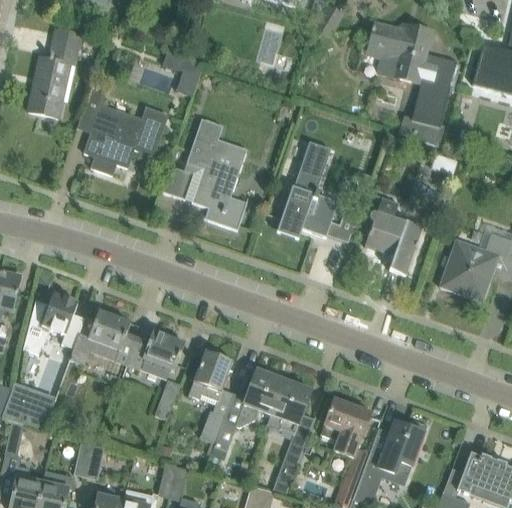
[(325,1),(322,0),(313,0),(311,9),(322,12),(325,1)]
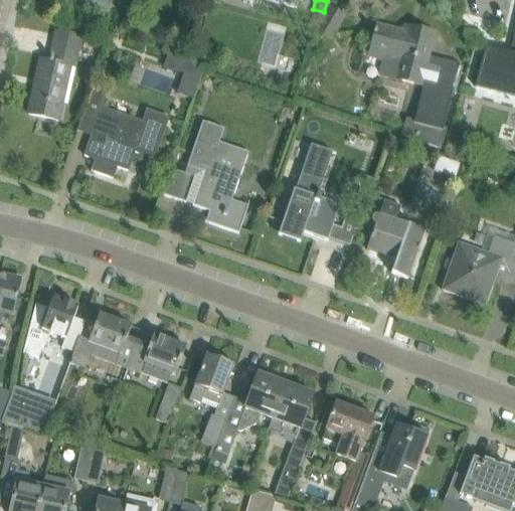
[(327,41),(344,13),(330,5),(313,33),(327,41)]
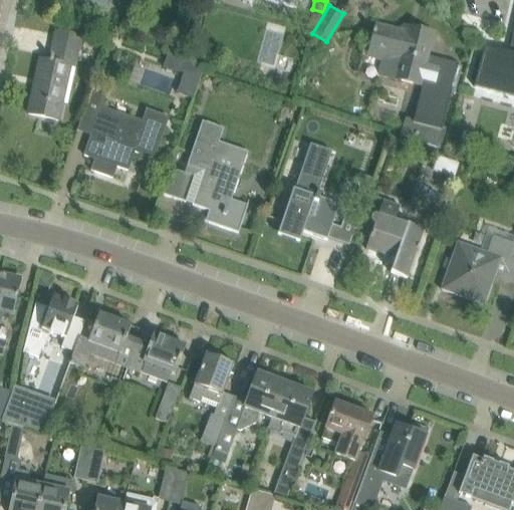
[(383,58),(379,72),(420,82),(422,76),(424,77),(414,117),(406,115),(402,133),(442,143),(447,121),(443,120),(452,86),(456,87),(462,63),(427,55),(433,30),(414,26),(414,27),(415,27),(414,32),(376,22),(374,28),(373,27),(366,53),(383,58)]
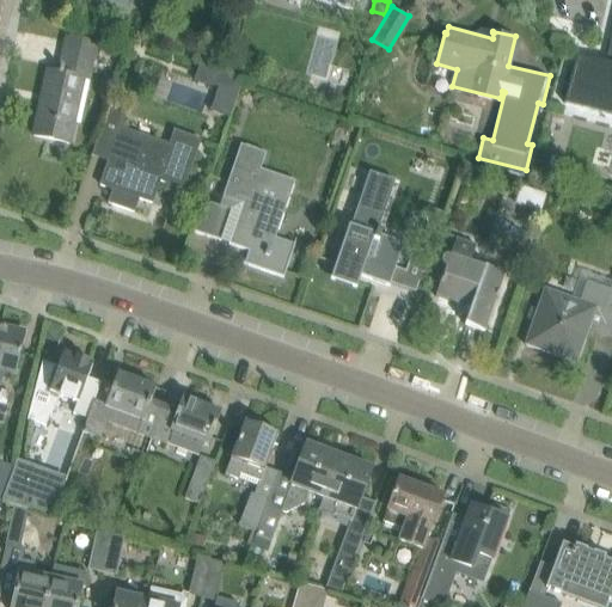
[(576,51),(564,99),(611,111),(611,31),(606,59),(576,51)]
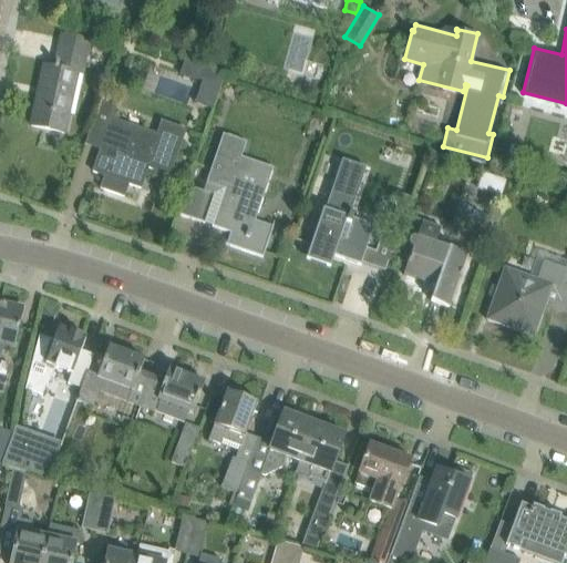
[(91,38),(62,31),(54,64),(44,62),(31,123),(64,130),(78,70),(83,71),(91,38)]
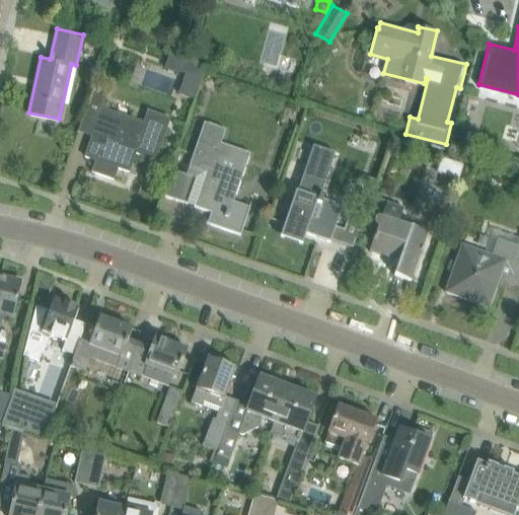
[(134,68),(146,71),(152,48),(140,45),(134,68)]
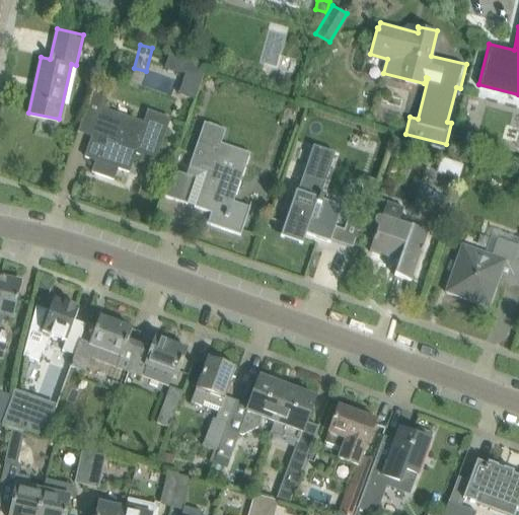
[(187,55),(171,49),(165,65),(180,71),(187,55)]
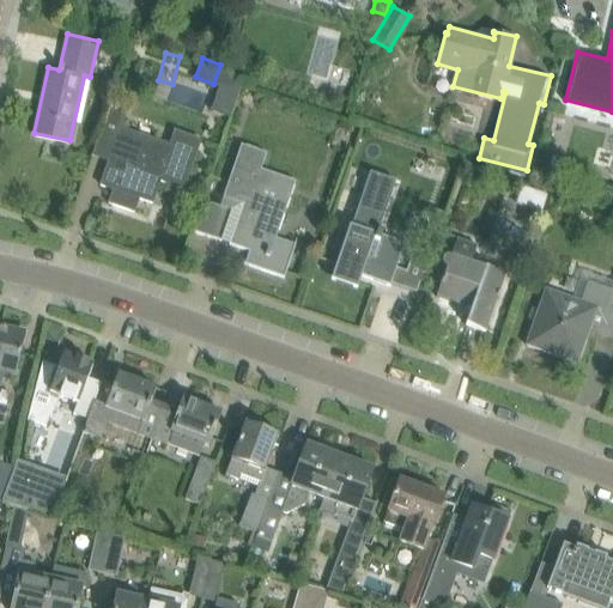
[(110,98),(95,141),(113,147),(101,182),(114,186),(109,200),(134,208),(139,194),(152,199),(161,177),(183,186),(200,138),(175,128),(170,143),(122,126),(129,104),(110,98)]
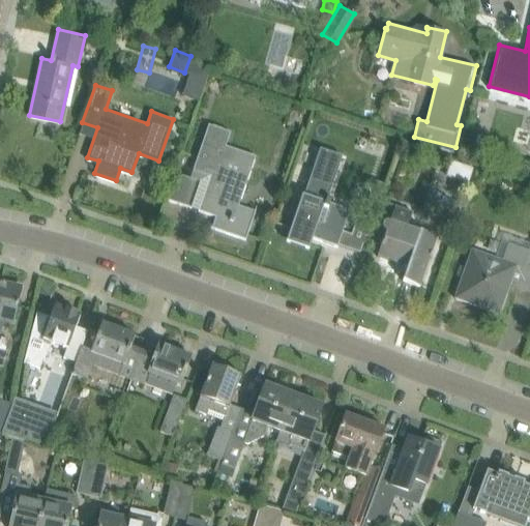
[(208,123),(200,148),(193,168),(210,174),(198,208),(216,214),(212,225),(210,224),(210,225),(245,237),(256,209),(238,204),(255,154),(225,145),(230,130),(208,123)]
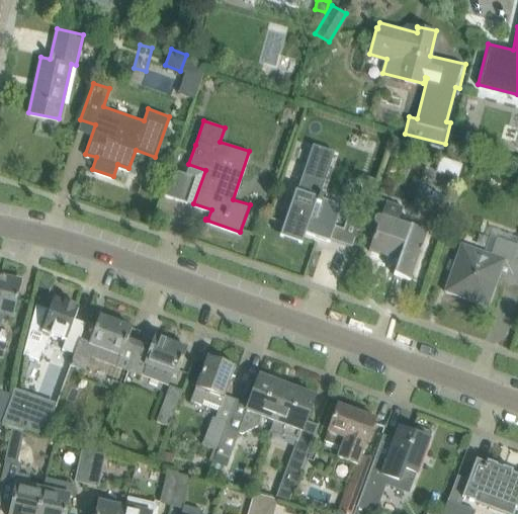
[(397,138),(393,150),(407,155),(412,144),(397,138)]
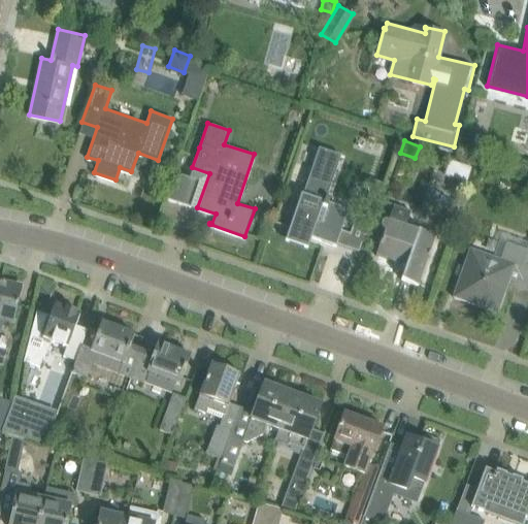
[(455,141),(451,156),(471,162),(475,148),(455,141)]
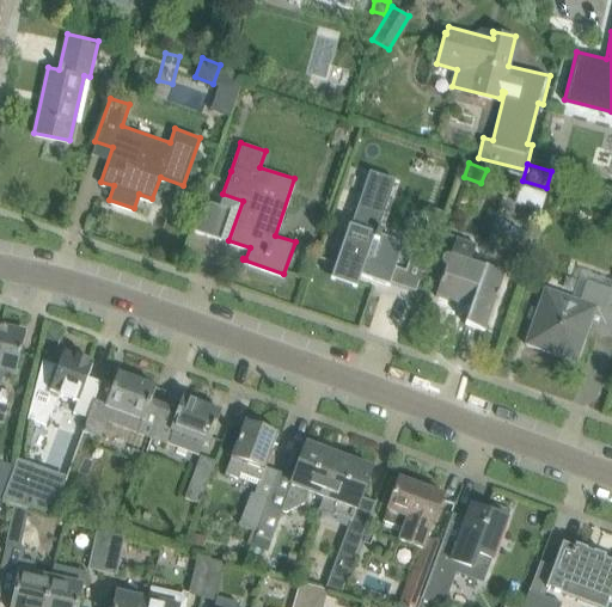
[(352,224),(349,222),(330,276),(357,287),(362,273),(416,290),(429,250),(412,245),(404,269),(396,267),(404,241),(377,232),(395,178),(369,170),(352,224)]
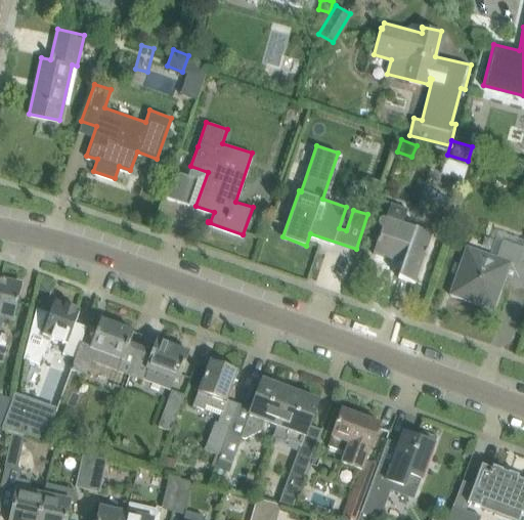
[(172,169),(164,195),(189,204),(199,177),(172,169)]
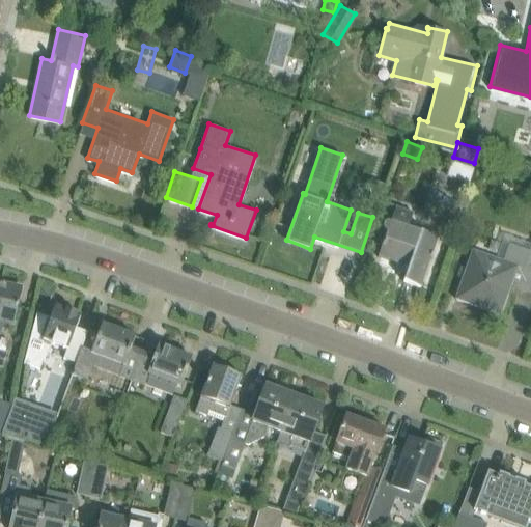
[(420,285),(438,234),(420,229),(420,230),(408,226),(413,210),(396,204),(391,219),(390,219),(389,219),(387,219),(386,220),(385,221),(385,222),(384,223),(384,224),(384,226),(385,227),(386,228),(387,229),(388,230),(385,240),(383,239),(378,254),(409,265),(403,279),(420,285)]
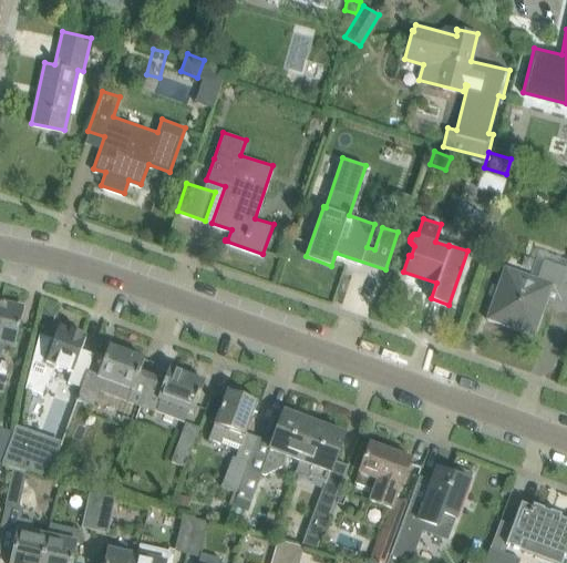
[(566,259),(565,267),(544,259),(538,277),(505,265),(487,317),(534,334),(545,303),(566,310),(566,308),(566,259)]
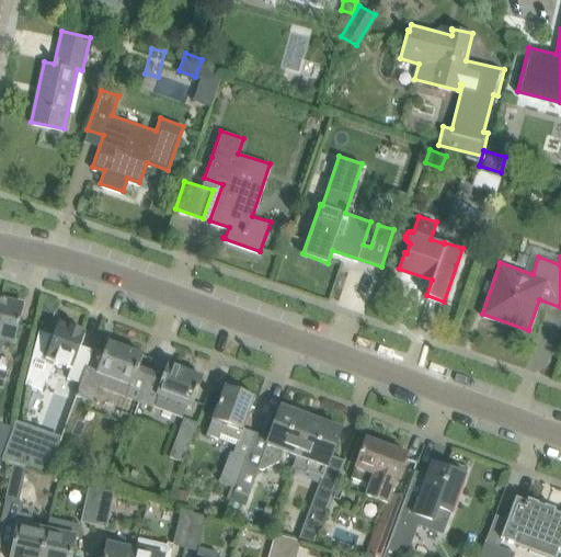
[(14,339),(23,303),(0,296),(0,383),(3,384),(7,371),(0,368),(0,344),(2,337),(14,339)]
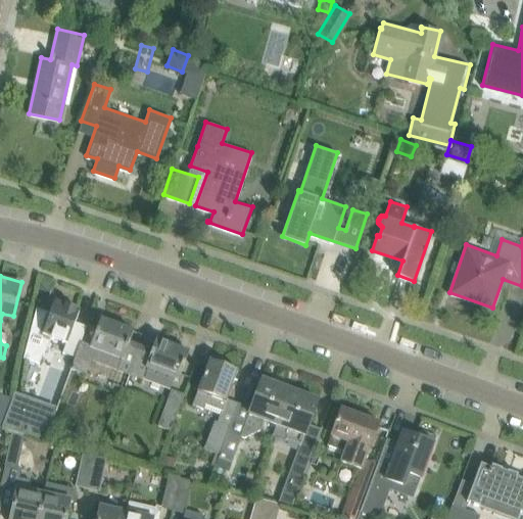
[(37,305),(25,355),(40,361),(52,336),(63,340),(65,340),(62,350),(75,356),(86,325),(75,321),(80,309),(76,308),(76,307),(64,301),(64,302),(54,299),(50,311),(37,305)]
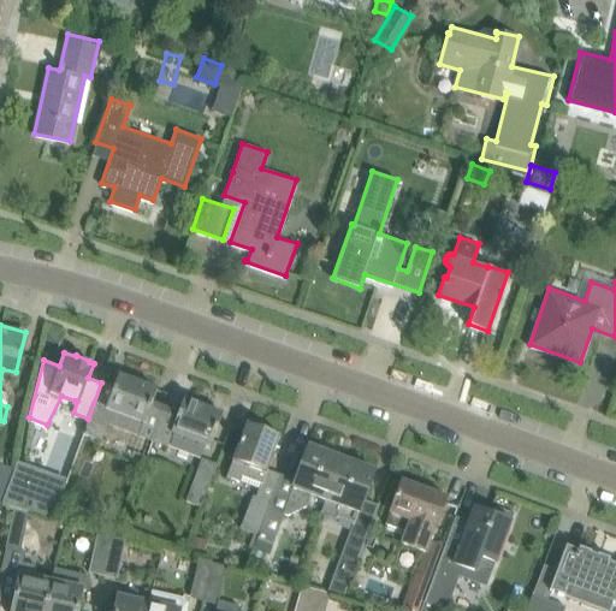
[(88,419),(83,431),(99,437),(106,420),(153,438),(165,405),(152,401),(157,387),(118,373),(114,383),(104,379),(101,383),(88,419)]
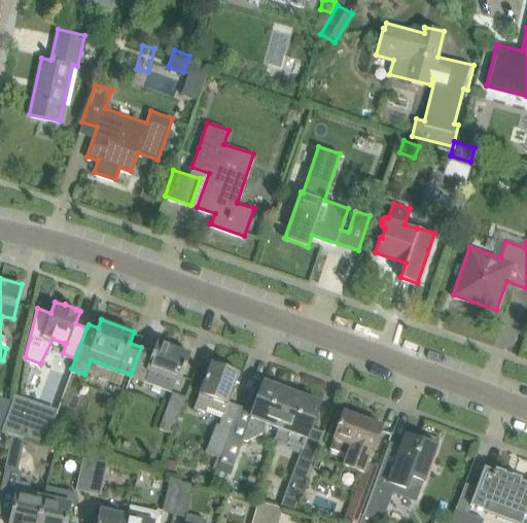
[(141,347),(131,375),(144,379),(147,371),(179,382),(190,352),(156,340),(152,351),(141,347)]
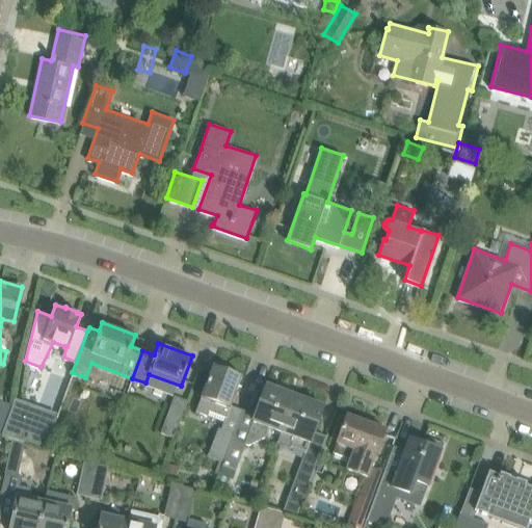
[(229,408),(242,374),(230,370),(232,366),(214,359),(200,398),(195,410),(206,413),(208,408),(227,415),(229,408)]
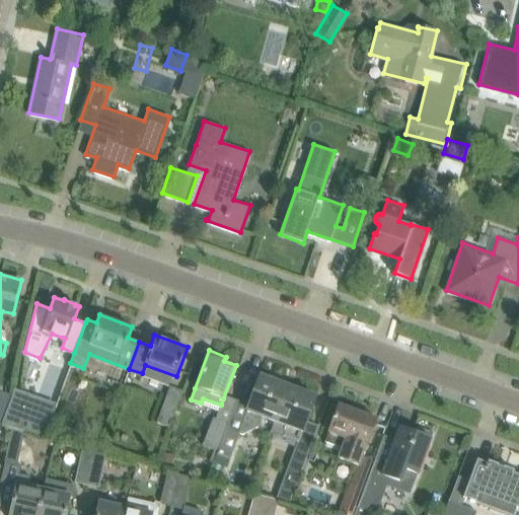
[(274,421),(287,384),(260,374),(249,402),(237,398),(228,422),(218,448),(217,453),(230,458),(239,432),(242,433),(256,426),(261,416),(274,421)]
